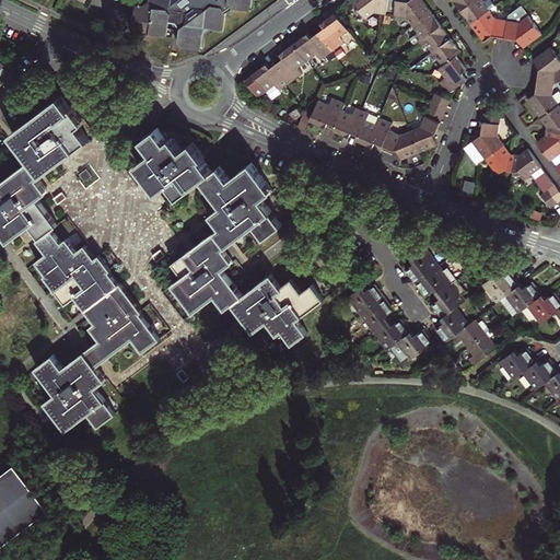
[(150,0),(150,1),(146,6),(143,6),(142,3),(138,3),(133,32),(168,36),(171,23),(182,25),(179,42),(184,48),(201,50),(203,36),(212,30),(224,31),(228,13),(233,9),(252,11),(253,0),(150,0)]
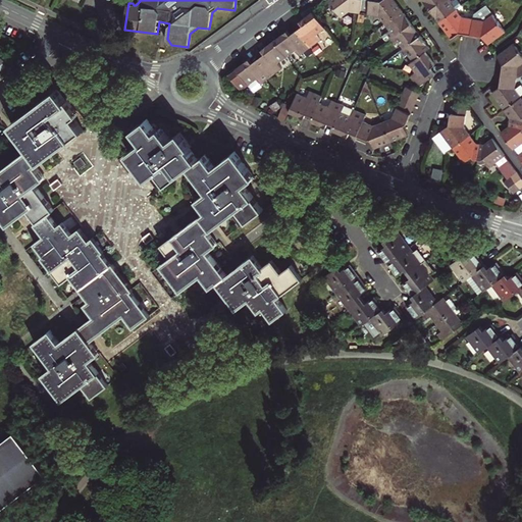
[(350,12),(360,14),(361,0),(354,0),(352,0),(330,0),(329,1),(342,17),(350,12)]
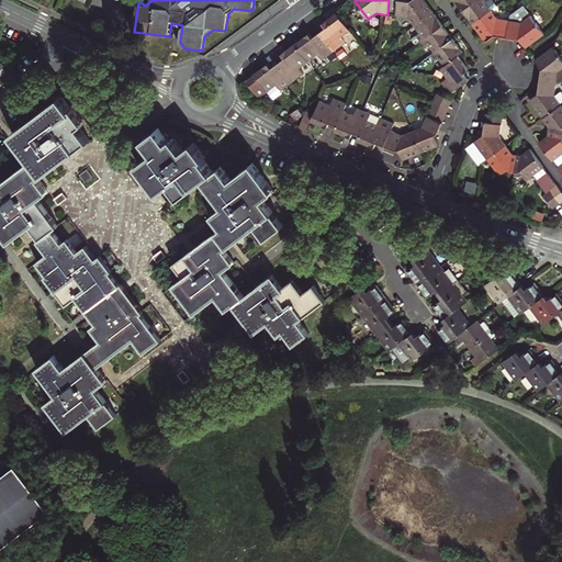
[(396,17),(397,0),(389,0),(388,15),(396,17)]
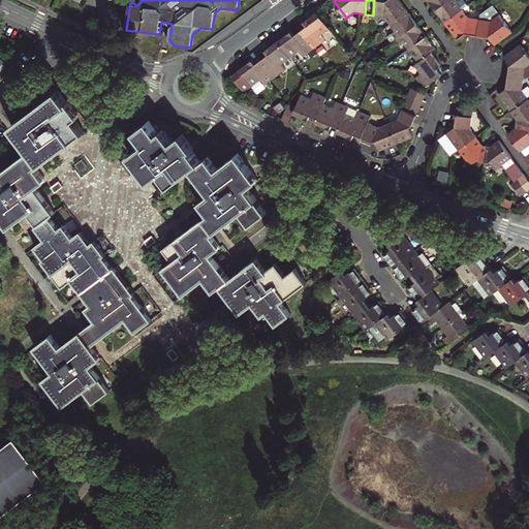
[(385,18),(392,26),(409,11),(400,0),(391,0),(392,1),(386,4),(384,4),(384,1),(378,0),(374,0),(373,16),(385,18)]
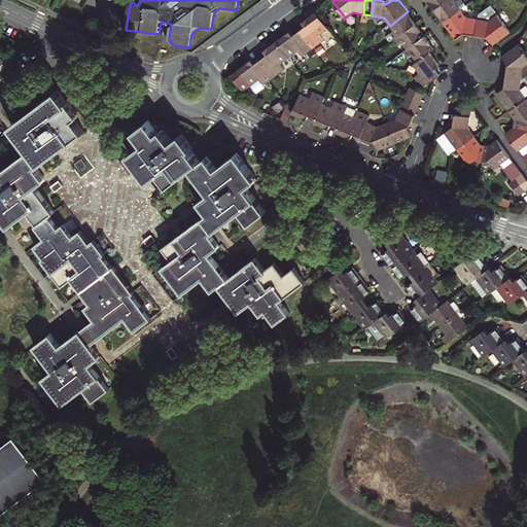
[(426,0),(435,11),(450,0),(426,0)]
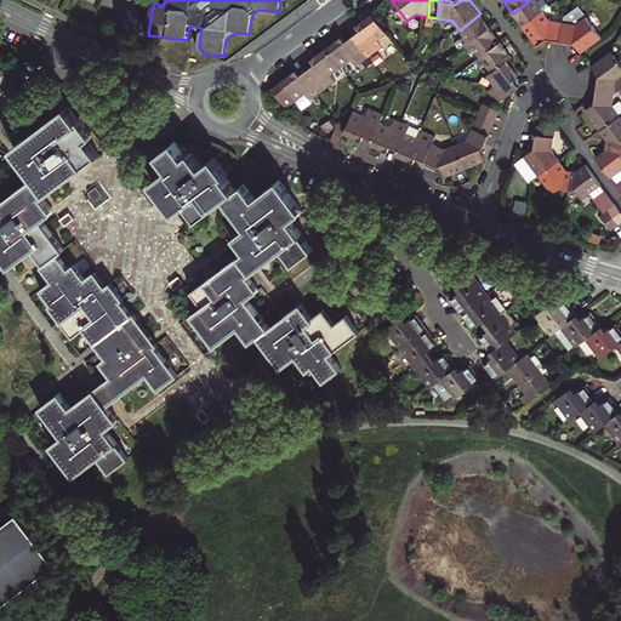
[(530,0),(513,13),(524,29),(545,13),(539,5),(540,0),(530,0)]
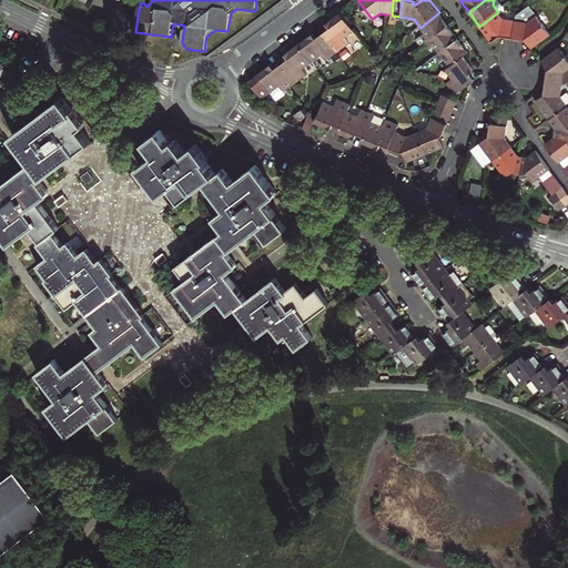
[(517,19),(516,21),(513,38),(523,40),(524,37),(526,38),(529,41),(527,43),(533,50),(551,37),(530,9),(517,19)]
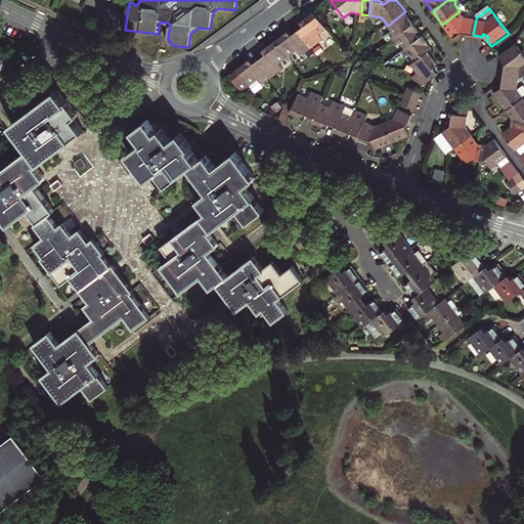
[(405,11),(388,26),(392,32),(389,35),(393,40),(415,24),(405,11)]
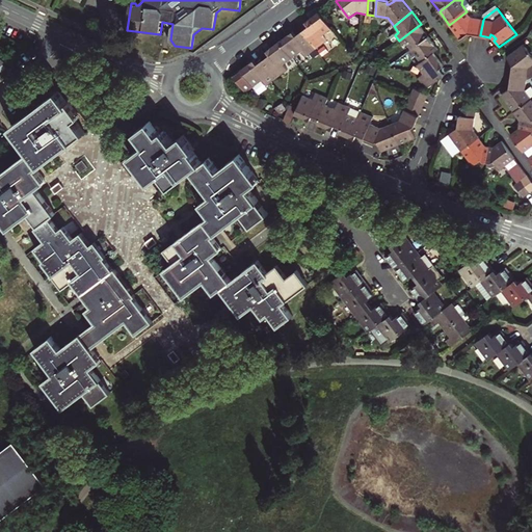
[(472,18),(467,11),(449,25),(460,41),(467,35),(466,34),(470,31),(472,31),(472,34),(480,35),(483,20),(472,18)]
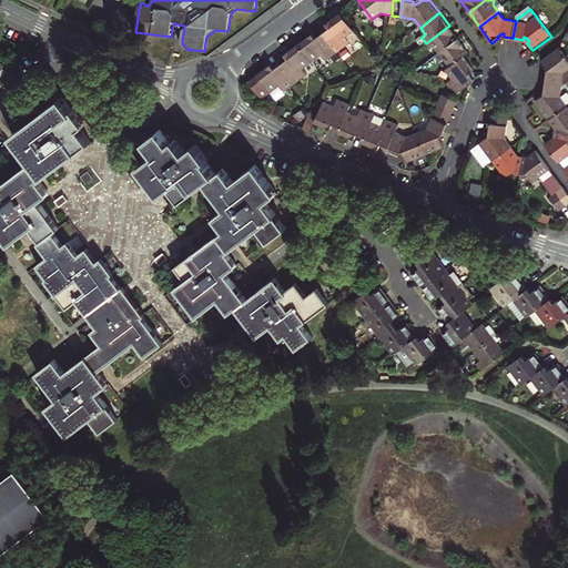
[(331,28),(323,33),(337,53),(350,44),(346,39),(355,31),(342,13),(327,23),(331,28)]
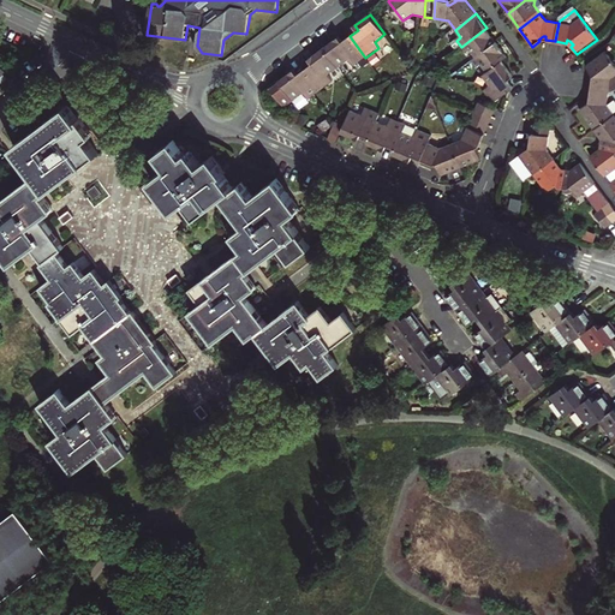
[(476,59),(497,42),(487,28),(461,47),(466,54),(471,52),(476,59)]
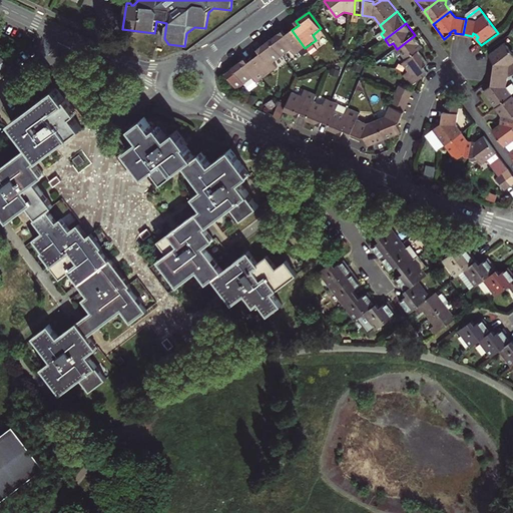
[(271,40),(283,57),(292,50),(295,55),(305,48),(292,30),(287,34),(284,30),(271,40)]
